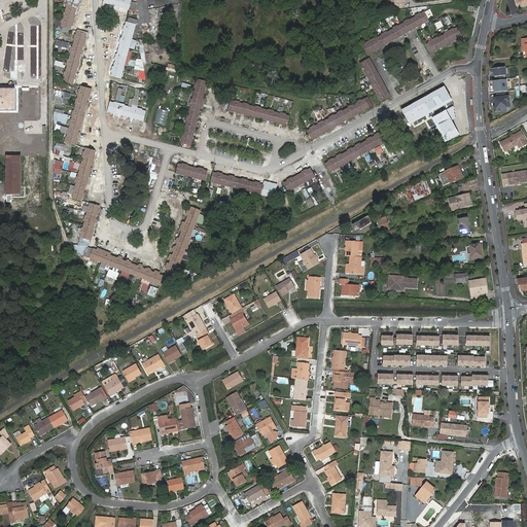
[(67,7),(66,10),(65,14),(63,14),(62,19),(61,24),(62,25),(61,28),(70,31),(79,0),(67,0),(67,2),(65,7),(67,7)]
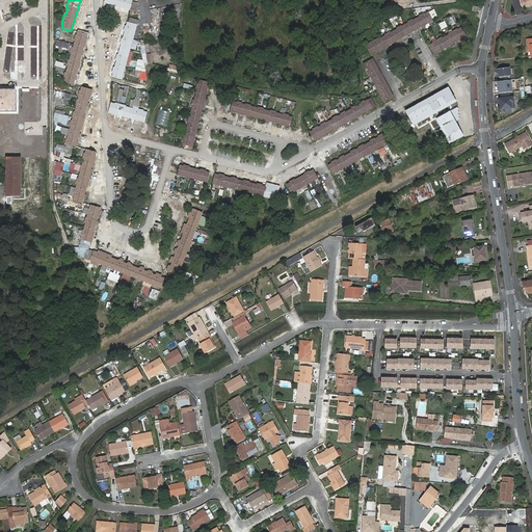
[(106,0),(105,4),(130,11),(133,1),(129,0),(106,0)]
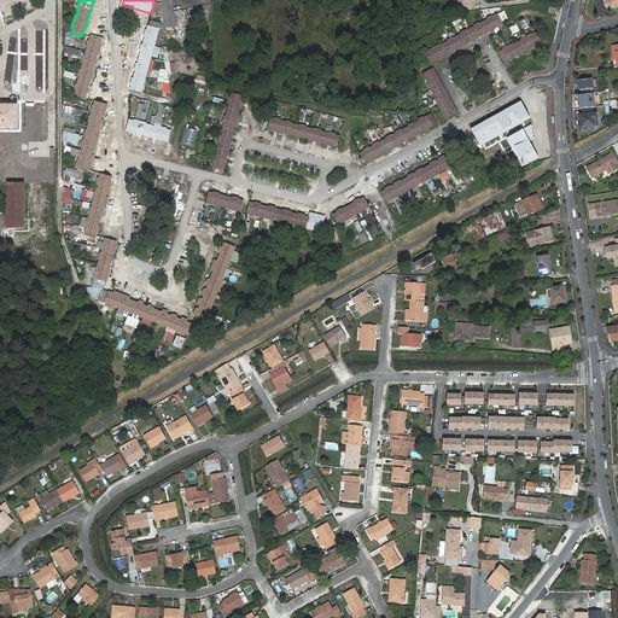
[(172,0),(159,0),(164,29),(176,27),(172,0)]
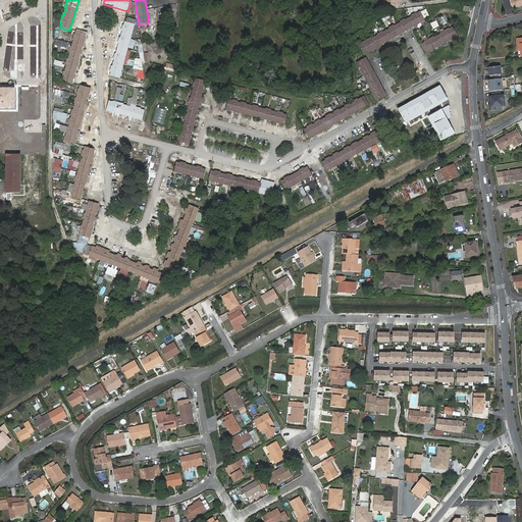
[(388,28),(385,31),(382,33),(382,31),(377,33),(378,35),(372,39),(371,37),(366,39),(362,42),(363,44),(359,45),(364,53),(423,19),(419,12),(416,14),(415,13),(411,15),(411,16),(405,19),(405,18),(400,21),(401,22),(394,27),(393,25),(388,28)]
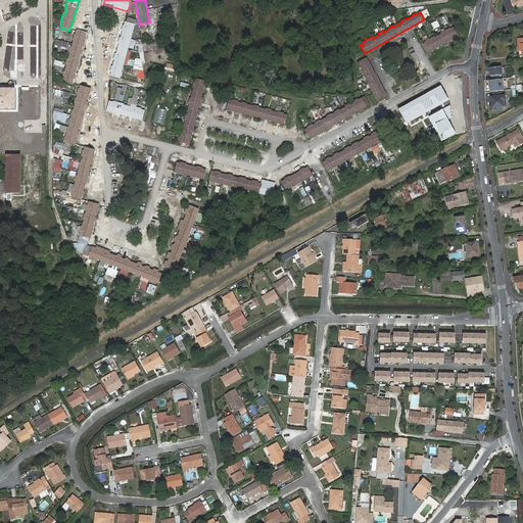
[(120,45),(116,56),(115,55),(113,60),(115,61),(113,68),(111,67),(110,73),(111,74),(111,77),(121,80),(124,66),(131,39),(135,26),(126,24),(125,28),(123,28),(122,33),(123,33),(122,40),(120,40),(119,44),(120,45)]
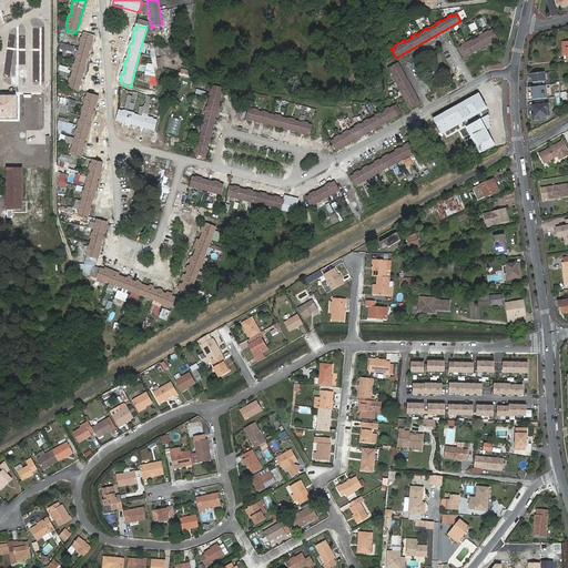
[(470,39),(465,41),(462,43),(462,46),(458,48),(463,58),(497,38),(492,29),(488,31),(487,30),(477,36),(478,37),(475,39),(470,40),(470,39)]
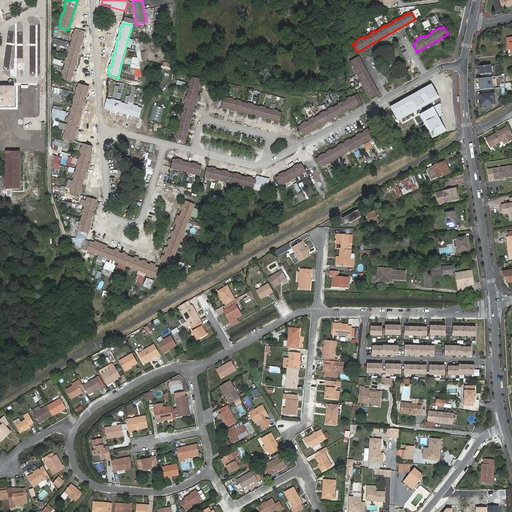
[(69,52),(67,60),(65,59),(64,64),(65,64),(63,72),(62,71),(61,76),(62,77),(61,80),(71,83),(84,35),(74,32),(73,36),(72,36),(71,40),(72,41),(71,44),(70,48),(69,47),(68,52),(69,52)]
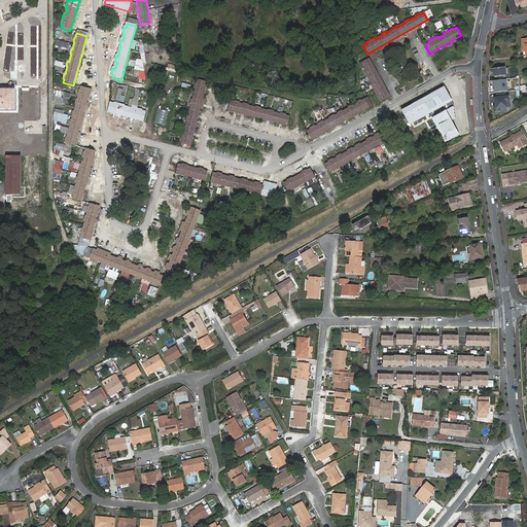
[(143,63),(150,62),(149,53),(144,53),(143,39),(139,39),(141,59),(135,59),(136,71),(144,70),(143,63)]
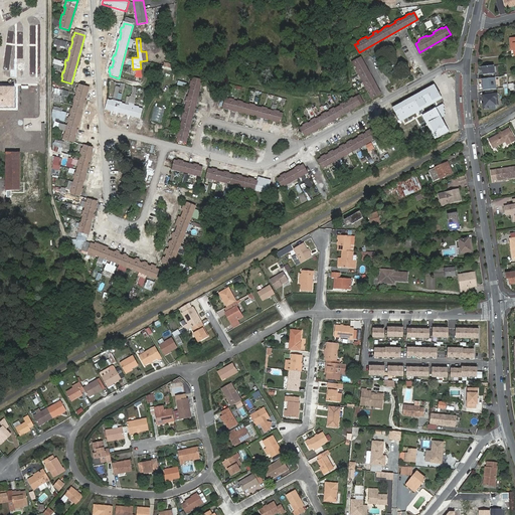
[(356,70),(361,78),(362,78),(364,81),(363,82),(368,92),(369,91),(370,94),(369,95),(372,99),(381,94),(361,56),(359,57),(351,62),(354,66),(355,65),(357,69),(356,70)]
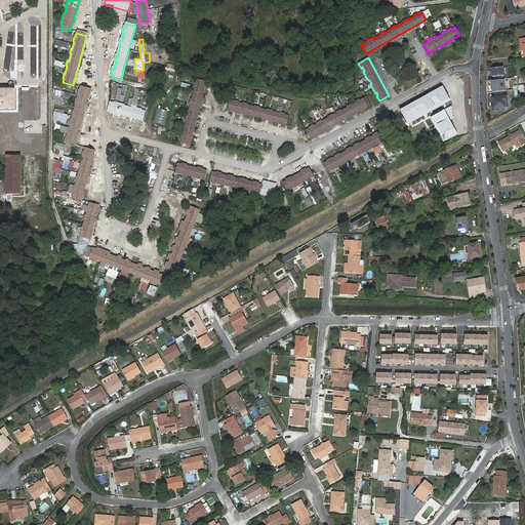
[(503,80),(502,68),(491,69),(492,77),(494,77),(494,81),(503,80)]
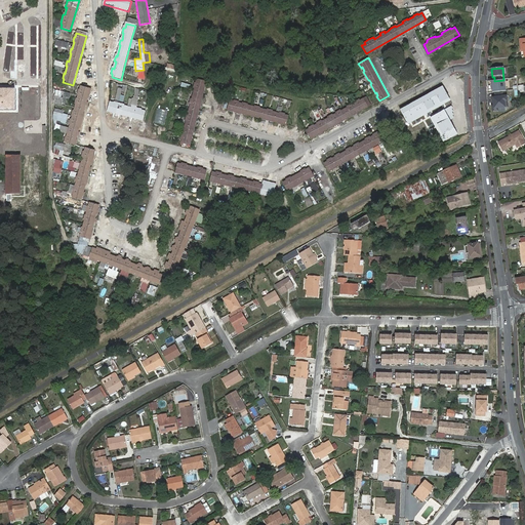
[(187,113),(186,118),(184,122),(186,123),(184,130),(183,130),(182,134),(179,139),(182,139),(180,145),(190,147),(205,83),(197,80),(196,83),(194,83),(193,88),(195,88),(192,101),(190,99),(189,105),(191,105),(189,113),(187,113)]
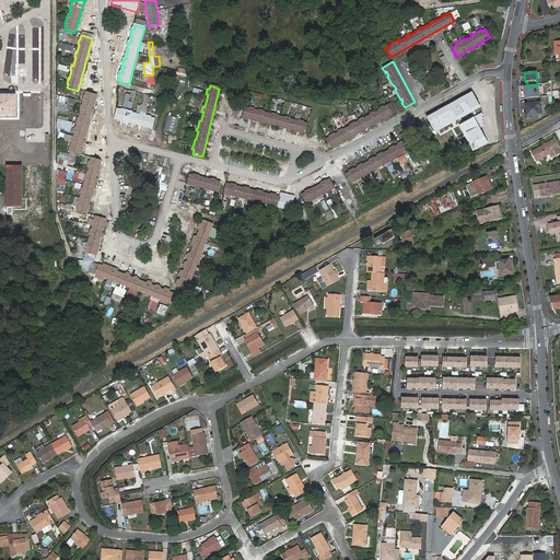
[(539,97),(537,85),(527,86),(524,86),(526,100),(528,98),(535,98),(539,97)]
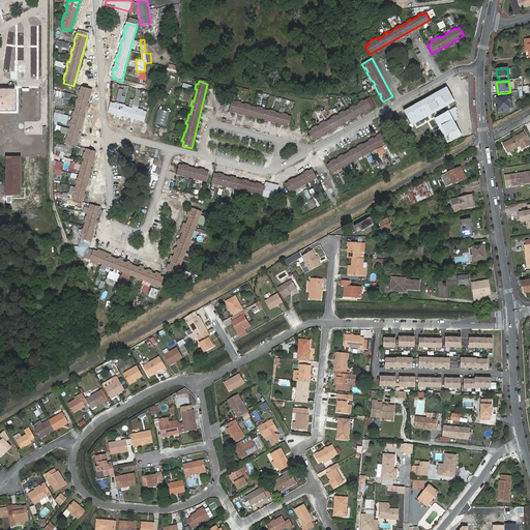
[(446,87),(404,111),(412,126),(455,101),(446,87)]
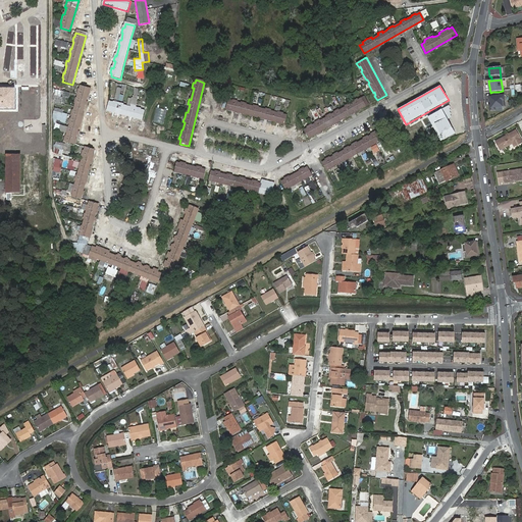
[(72,111),(71,116),(72,116),(71,120),(70,120),(68,124),(70,125),(69,128),(67,128),(66,133),(67,134),(66,138),(65,137),(63,143),(74,146),(90,89),(82,87),(80,91),(79,91),(77,95),(79,96),(77,99),(76,99),(74,104),(76,104),(73,112),(72,111)]
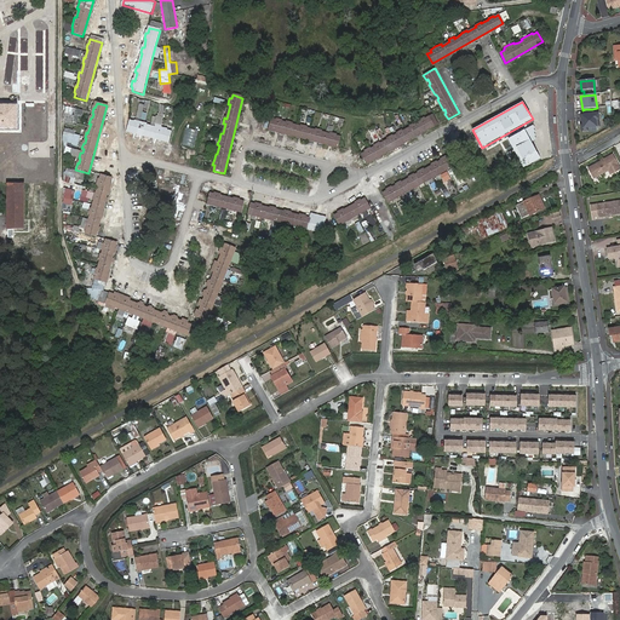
[(143,113),(144,104),(138,103),(136,116),(145,119),(147,113),(143,113)]
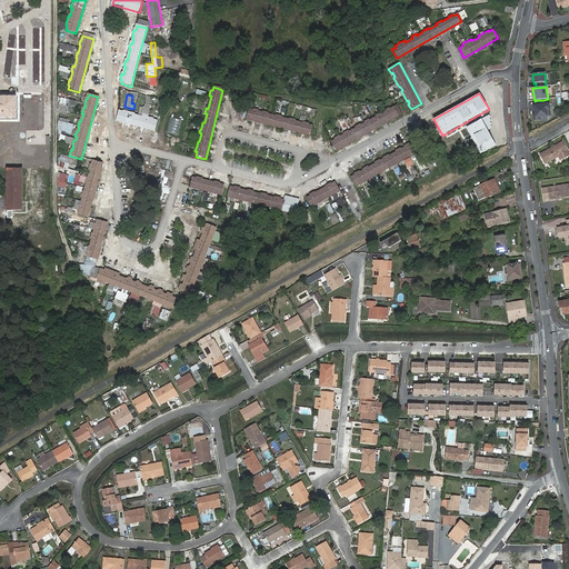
[(17,96),(0,96),(0,118),(17,119),(17,96)]
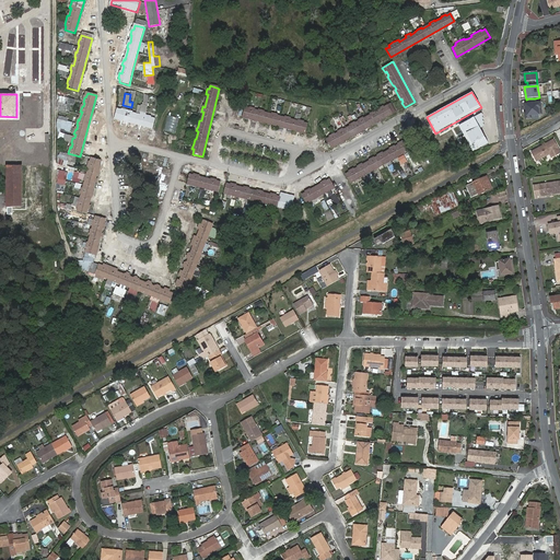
[(59,95),(58,104),(66,105),(67,96),(59,95)]
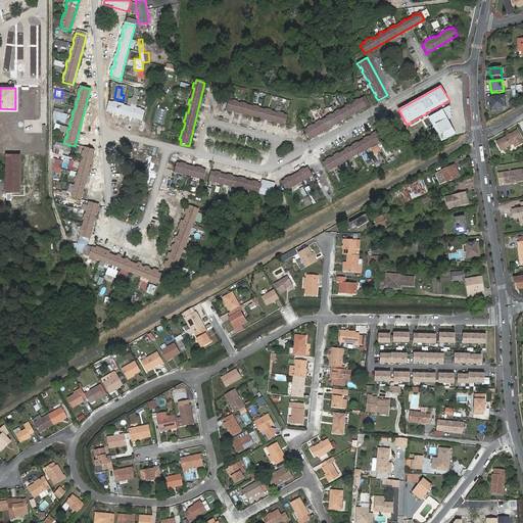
[(500,92),(493,92),(493,97),(490,98),(491,106),(492,111),(496,110),(495,108),(506,106),(505,96),(501,97),(500,92)]
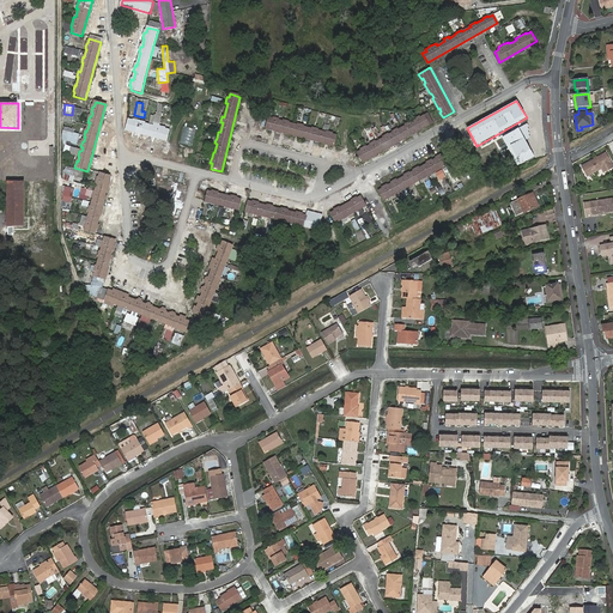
[(387,134),(382,137),(383,138),(375,143),(375,141),(369,144),(370,145),(365,147),(365,146),(359,149),(360,150),(357,152),(362,163),(430,125),(430,123),(432,122),(428,114),(420,117),(419,116),(413,119),(414,121),(411,122),(410,121),(405,125),(405,126),(401,128),(398,129),(396,129),(392,132),(392,133),(388,135),(387,134)]
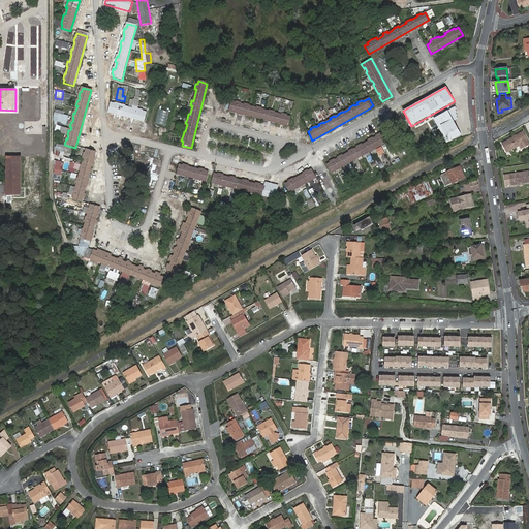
[(228,112),(288,127),(290,118),(286,116),(286,115),(281,114),(281,115),(278,114),(274,113),(274,112),(269,111),(269,112),(261,110),(261,109),(256,107),(256,109),(248,106),(249,104),(245,103),(244,105),(241,104),(241,103),(236,101),(235,102),(231,101),(228,112)]
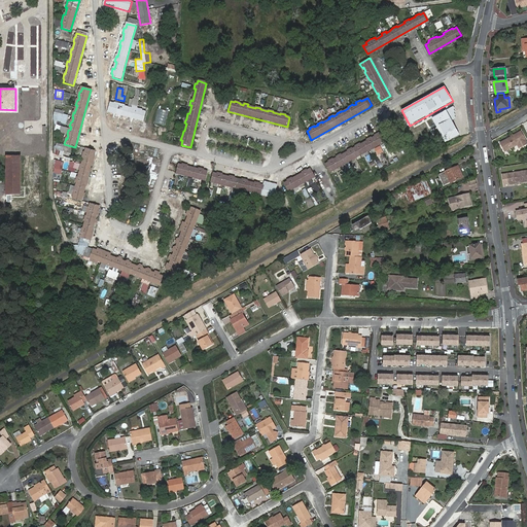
[(111,103),(108,112),(143,123),(146,113),(142,112),(142,111),(132,108),(132,109),(125,107),(125,106),(119,104),(115,103),(115,105),(111,103)]
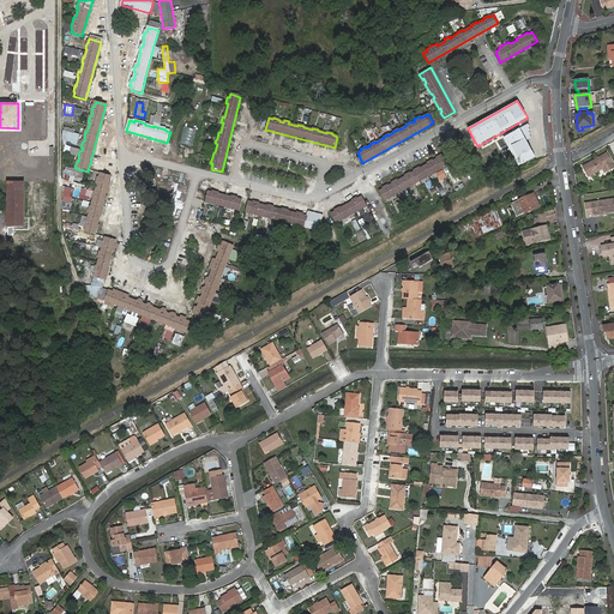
[(66,127),(64,136),(73,138),(76,131),(66,127)]
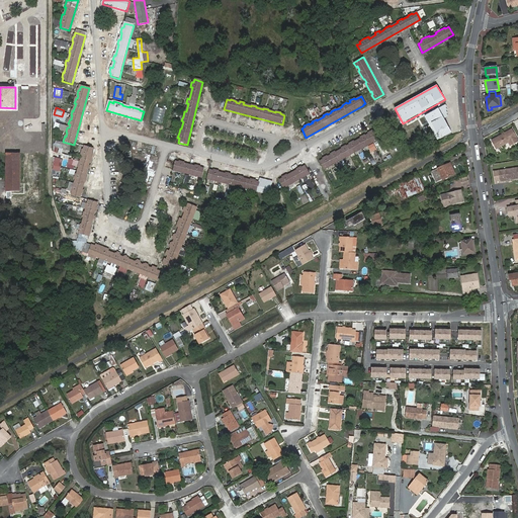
[(438,108),(424,116),(437,141),(451,133),(438,108)]
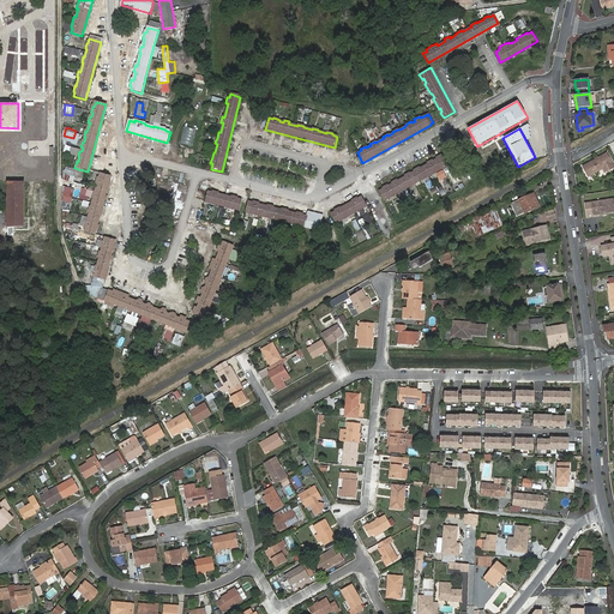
[(441,169),(441,154),(435,157),(437,158),(433,161),(432,160),(427,162),(427,164),(420,168),(419,167),(414,169),(415,172),(410,174),(409,172),(404,175),(405,176),(397,181),(396,180),(391,182),(392,184),(389,186),(387,185),(381,187),(383,190),(380,191),(385,202),(398,194),(420,181),(431,176),(441,169)]
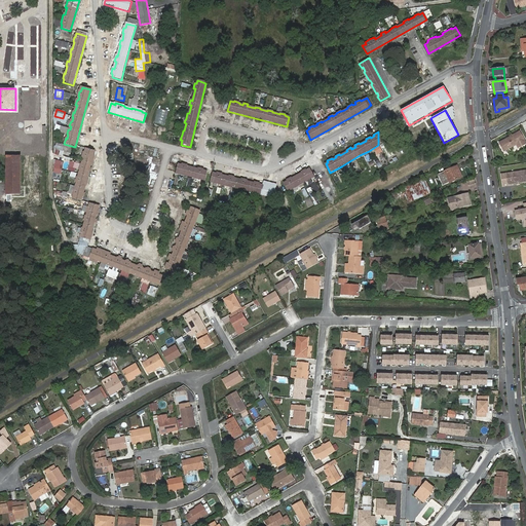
[(379,134),(378,132),(378,145),(379,145),(387,140),(382,132),(379,134)]
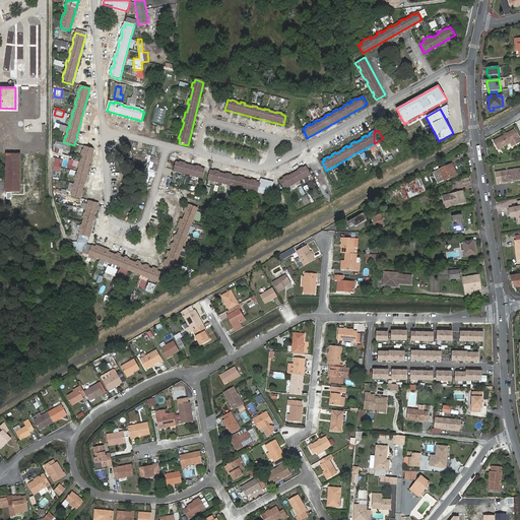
[(519,139),(515,130),(495,140),(499,149),(511,142),(513,146),(519,141),(519,139)]
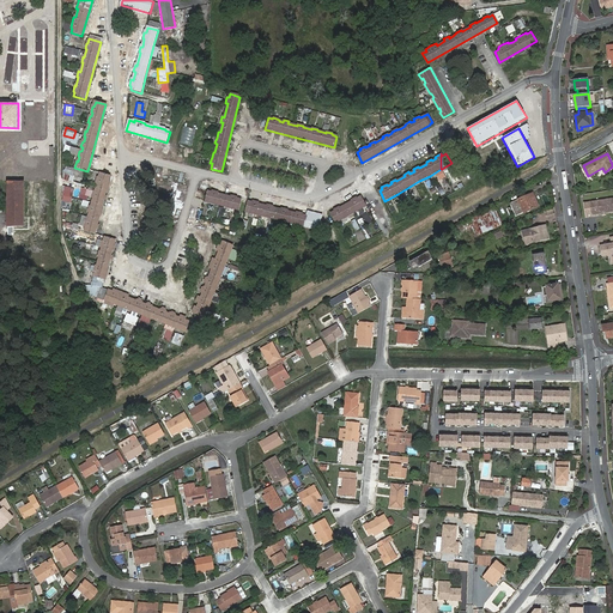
[(442,170),(436,174),(439,180),(445,176),(442,170)]
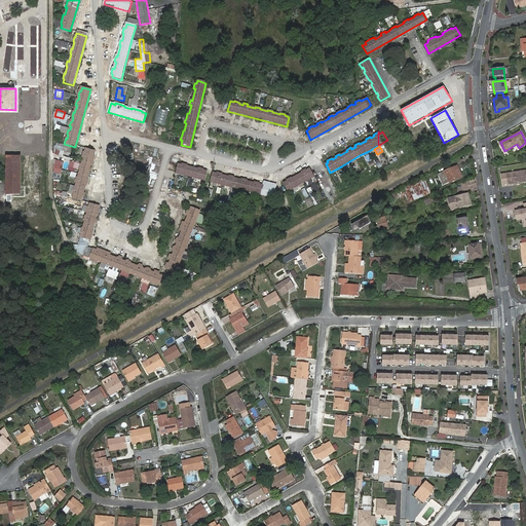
[(80,171),(78,178),(76,177),(75,182),(76,182),(74,190),(73,189),(71,194),(73,195),(72,199),(81,201),(95,152),(86,149),(85,153),(83,152),(82,157),(83,158),(82,161),(81,165),(80,164),(78,170),(80,171)]
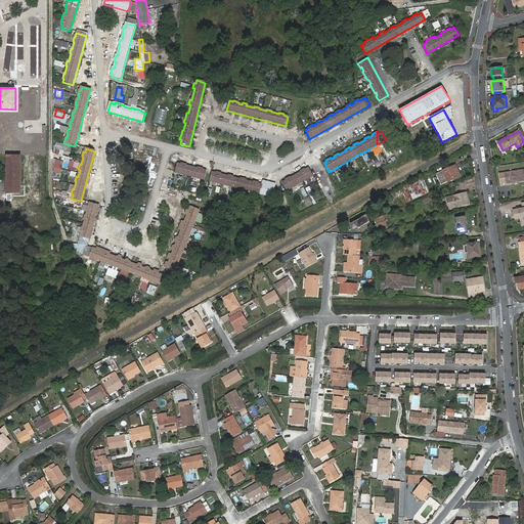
[(7,157),(7,194),(20,194),(20,157),(7,157)]
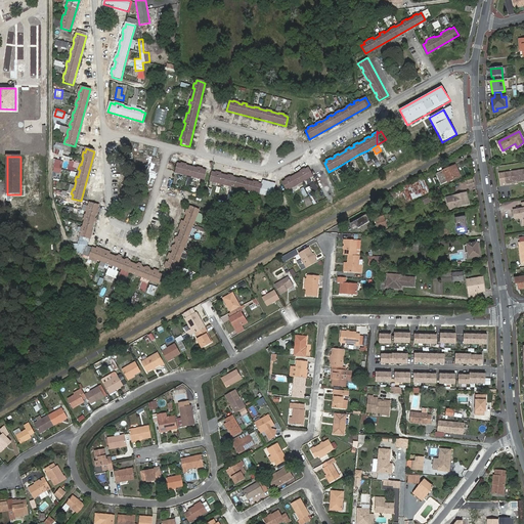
[(54,159),(53,172),(61,172),(62,160),(54,159)]
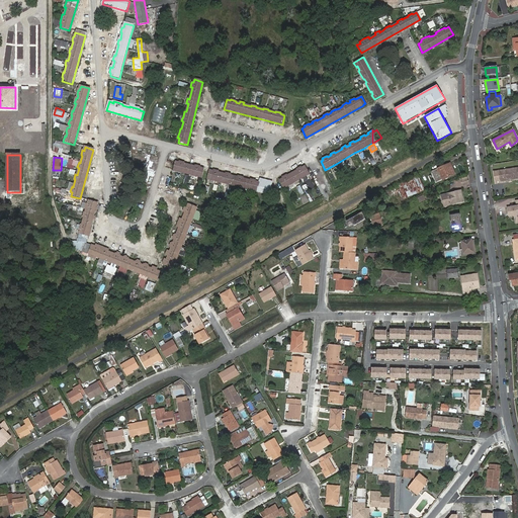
[(175,162),(172,171),(189,175),(201,178),(203,169),(200,168),(200,167),(196,166),(195,167),(184,164),(184,163),(179,162),(179,163),(175,162)]
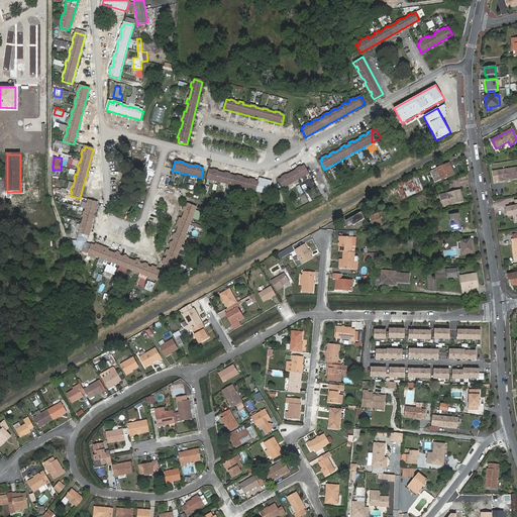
[(450,171),(446,164),(433,170),(431,173),(435,182),(454,174),(452,170),(450,171)]
